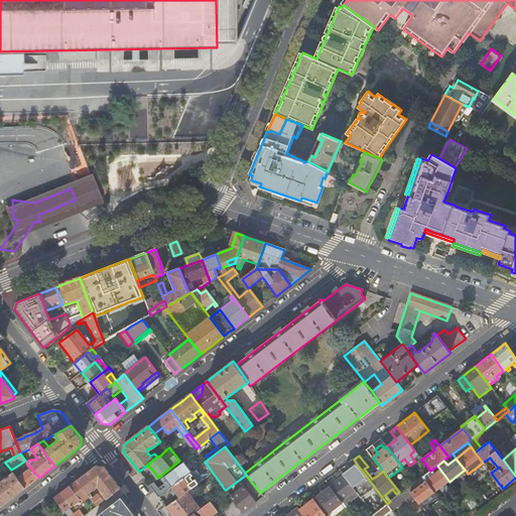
[(164,476),(172,487),(188,474),(189,474),(191,472),(183,462),(164,476)]
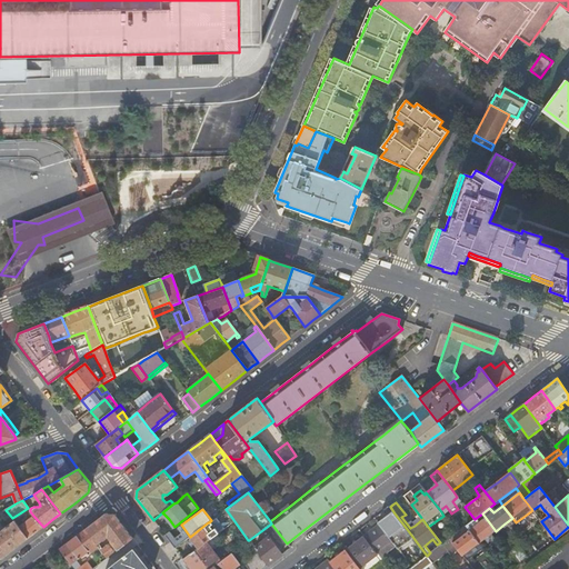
[(391,541),(407,529),(395,513),(387,519),(379,525),(391,541)]
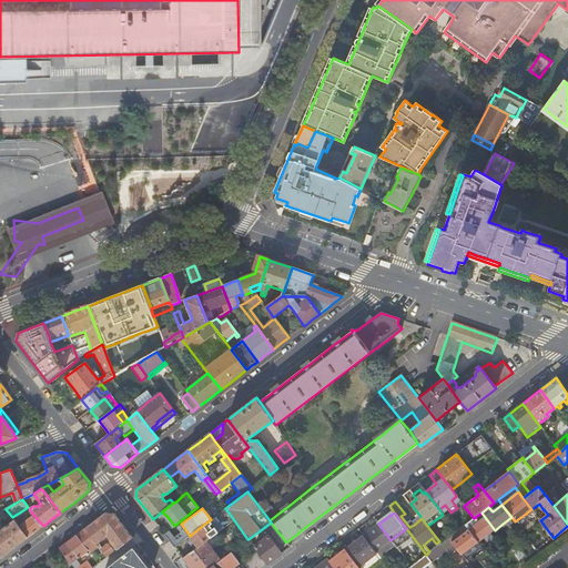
[(100,550),(107,558),(132,538),(123,526),(113,515),(105,514),(84,529),(95,544),(107,536),(114,546),(111,548),(108,544),(100,550)]
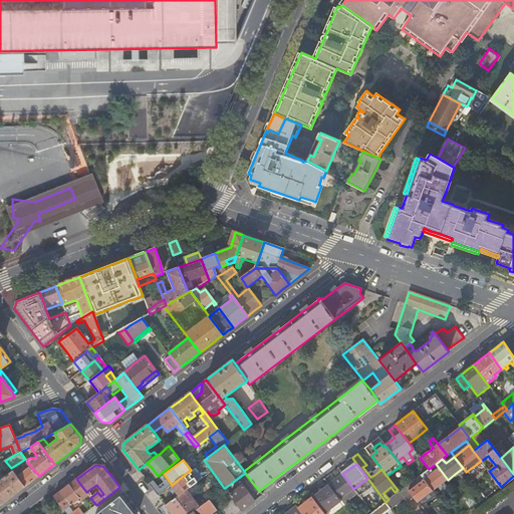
[(374,475),(381,469),(378,465),(375,467),(377,469),(372,472),(374,475)]
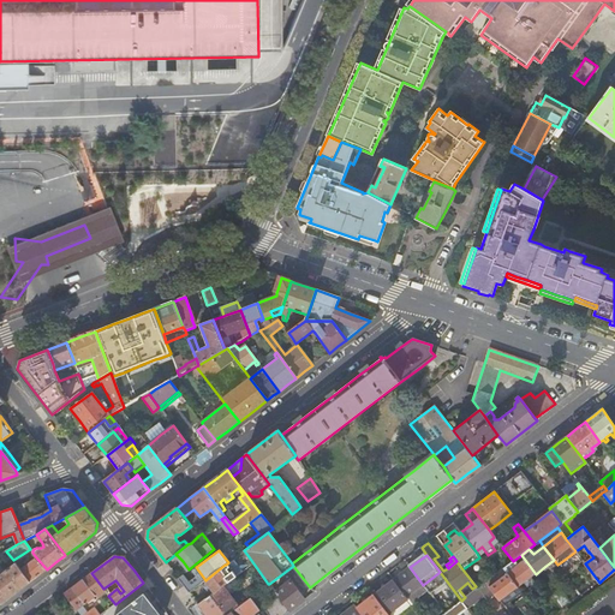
[(39,575),(47,569),(36,557),(21,569),(30,583),(39,575)]
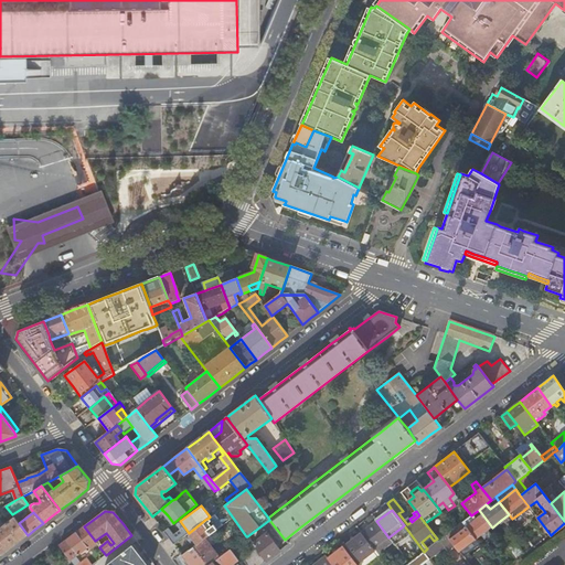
[(210,516),(208,519),(216,531),(222,526),(213,514),(210,516)]
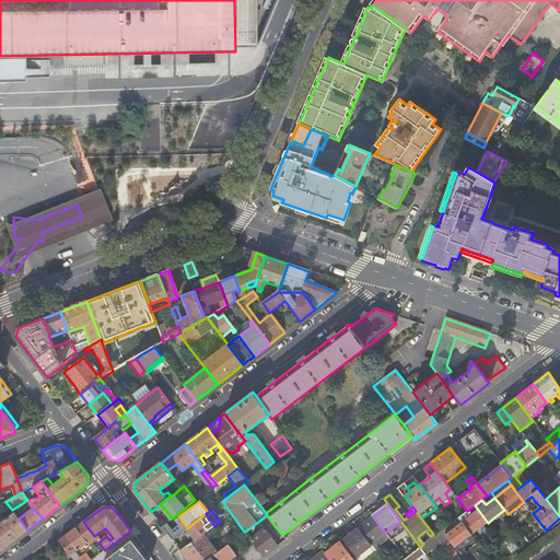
[(471,535),(488,523),(478,510),(462,522),(471,535)]
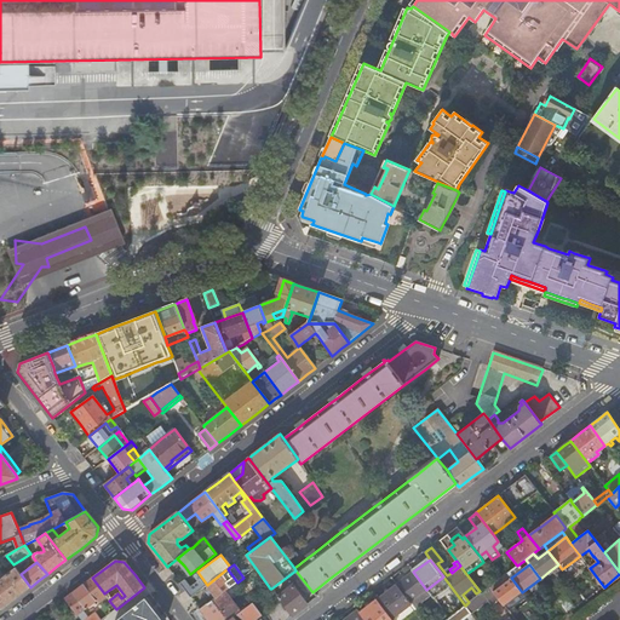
[(16,598),(30,587),(21,574),(16,568),(0,579),(0,607),(1,609),(16,598)]
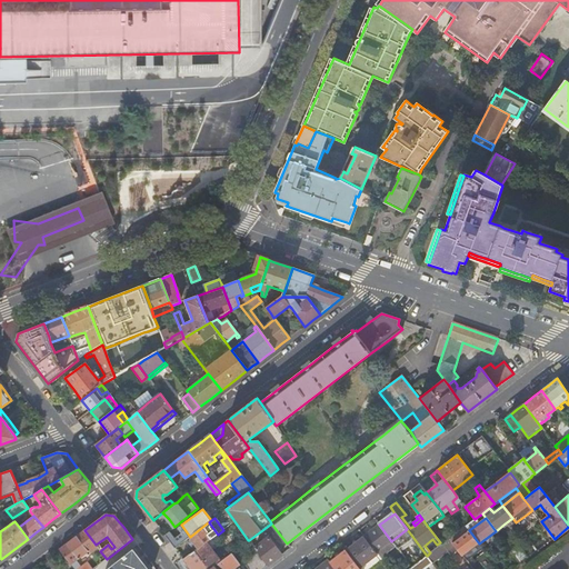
[(198,548),(206,542),(217,535),(208,522),(190,537),(198,548)]
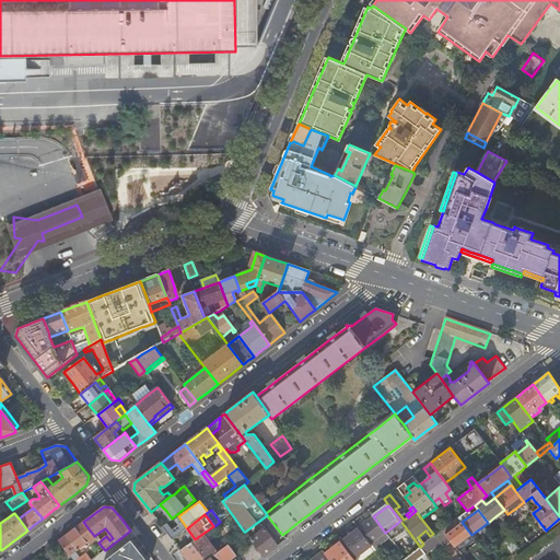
[(206,514),(205,514),(213,526),(214,526),(206,514)]
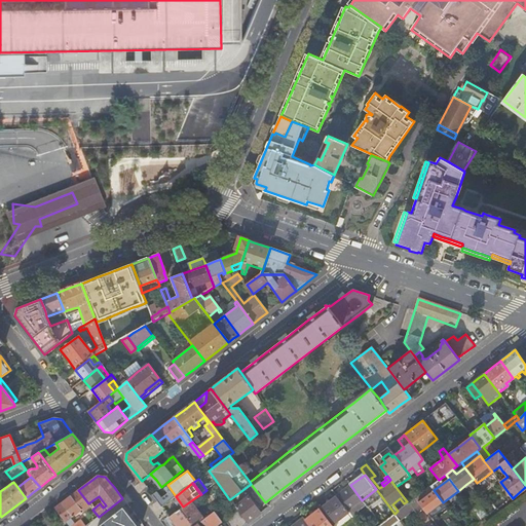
[(172,498),(176,496),(167,485),(163,488),(167,493),(172,498)]
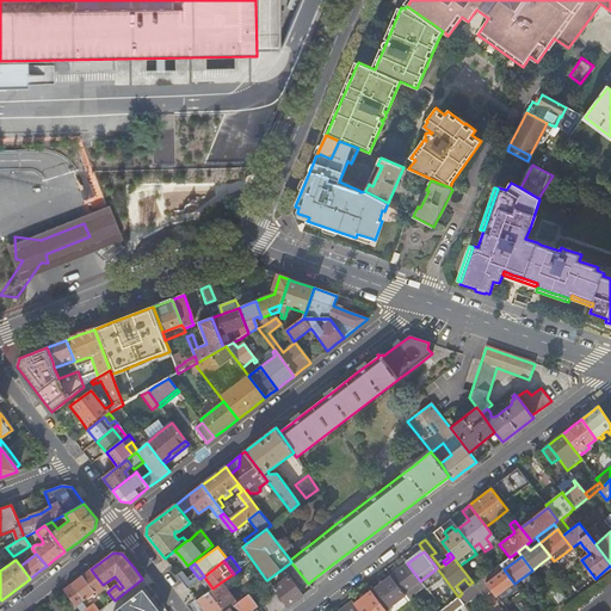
[(408,591),(420,581),(407,563),(399,571),(390,576),(405,596),(408,600),(411,603),(414,599),(408,591)]
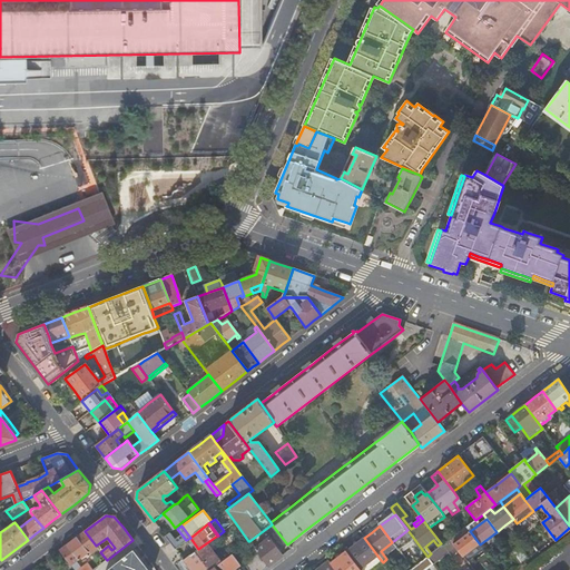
[(411,534),(408,530),(392,542),(395,547),(411,534)]
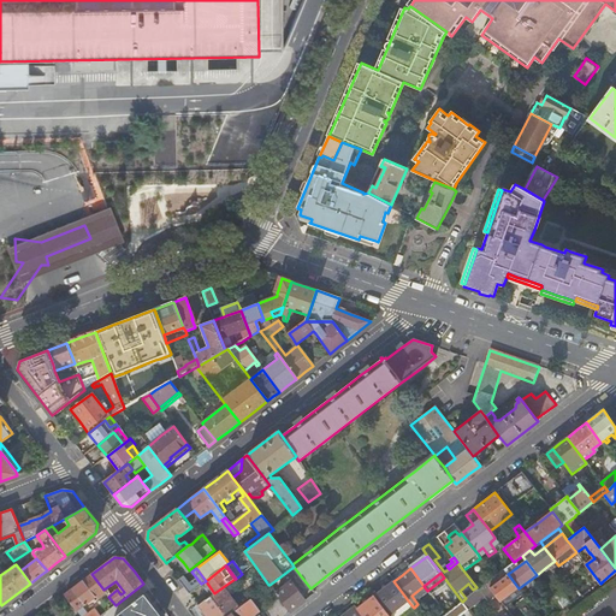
[(104,590),(92,574),(78,585),(65,594),(77,610),(104,590)]
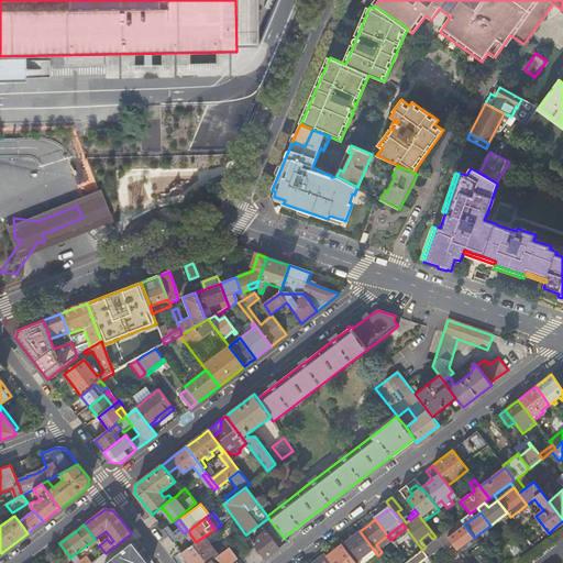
[(457,550),(474,538),(464,525),(449,538),(454,544),(457,550)]
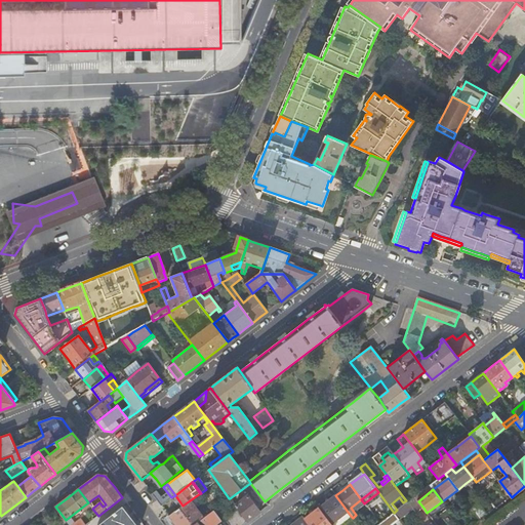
[(161,496),(156,490),(152,493),(157,499),(161,496)]
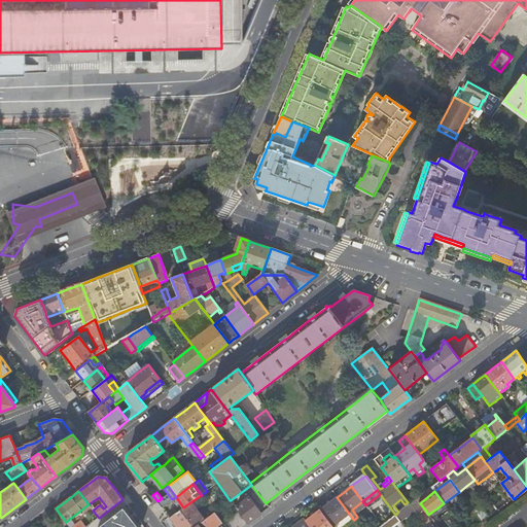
[(157,501),(162,507),(172,499),(168,494),(162,498),(157,501)]
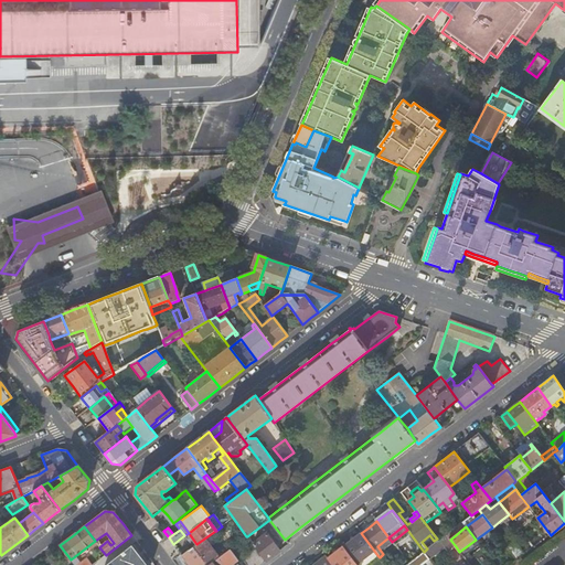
[(267,533),(253,544),(256,548),(266,561),(273,555),(279,551),(267,533)]
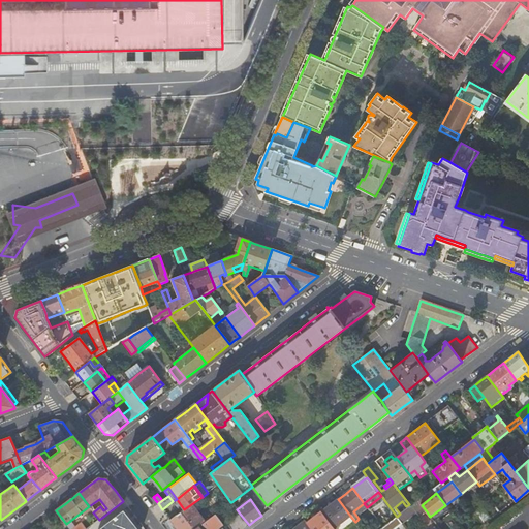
[(350,516),(338,499),(330,505),(321,511),(335,528),(350,516)]
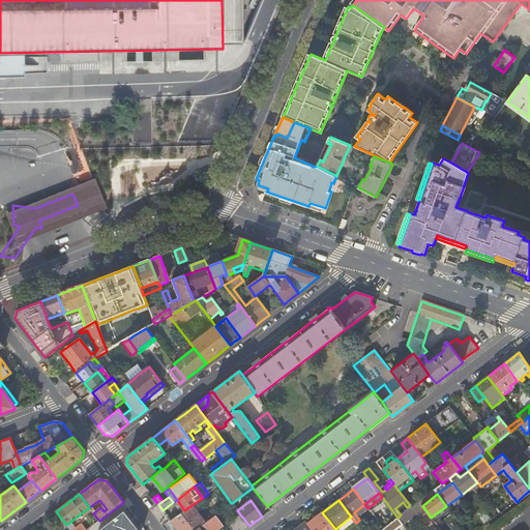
[(428,512),(422,506),(418,501),(401,514),(398,518),(396,518),(403,525),(417,514),(420,519),(428,512)]
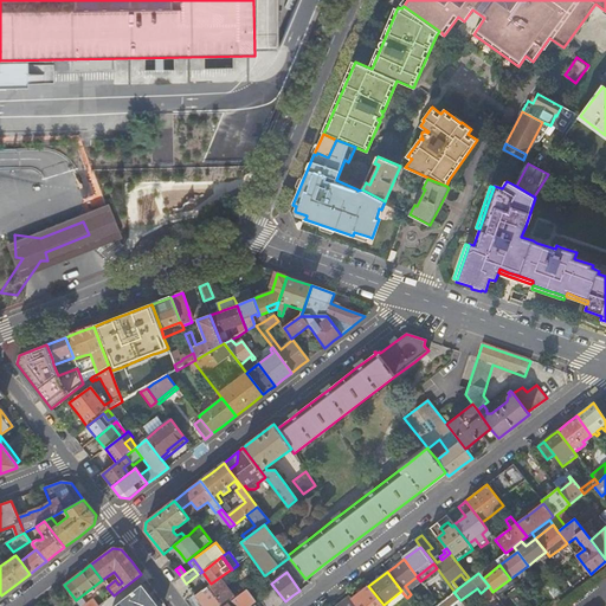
[(204,605),(202,605),(224,605),(234,598),(219,578),(211,584),(195,595),(204,605)]
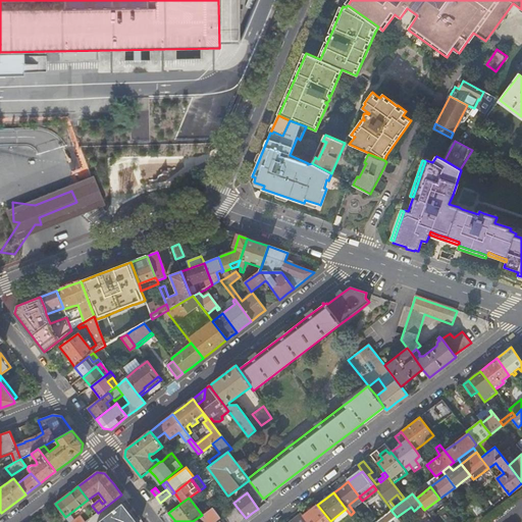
[(136,521),(140,519),(133,510),(125,501),(97,521),(136,521)]
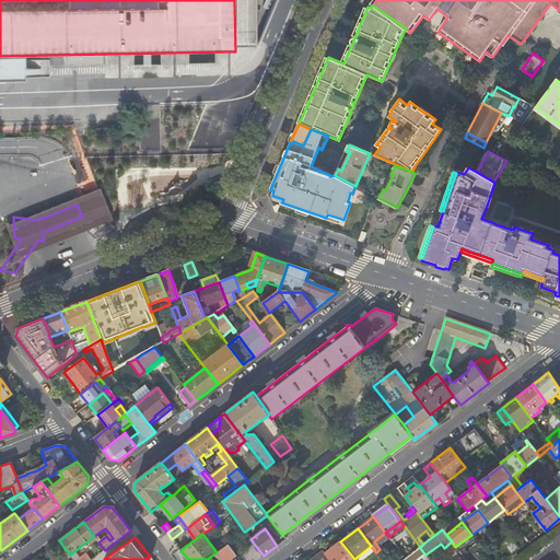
[(352,559),(354,559),(340,541),(333,548),(325,555),(328,559),(352,559)]
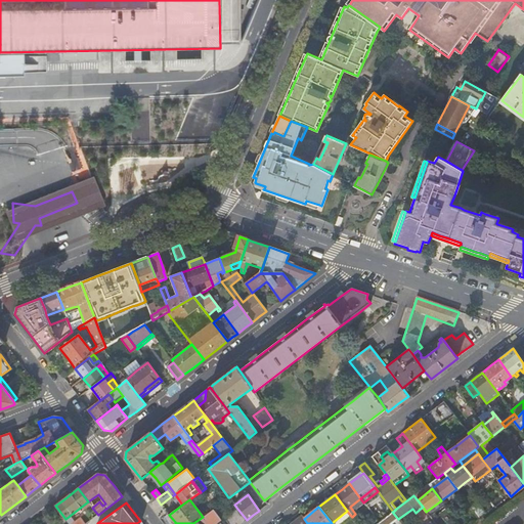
[(224,519),(227,523),(241,523),(247,520),(237,509),(224,519)]
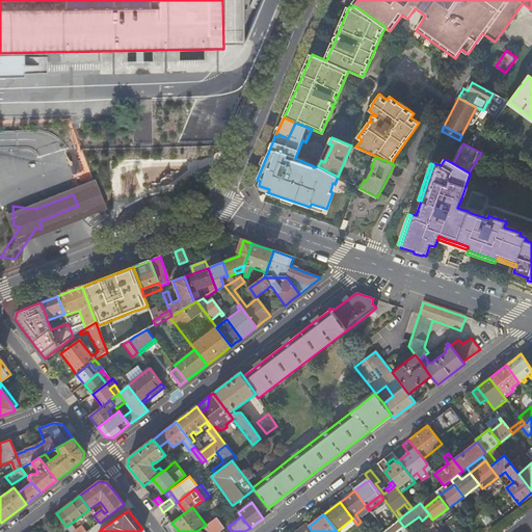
[(202,531),(206,529),(209,531),(217,531),(223,528),(216,517),(206,525),(196,531),(202,531)]
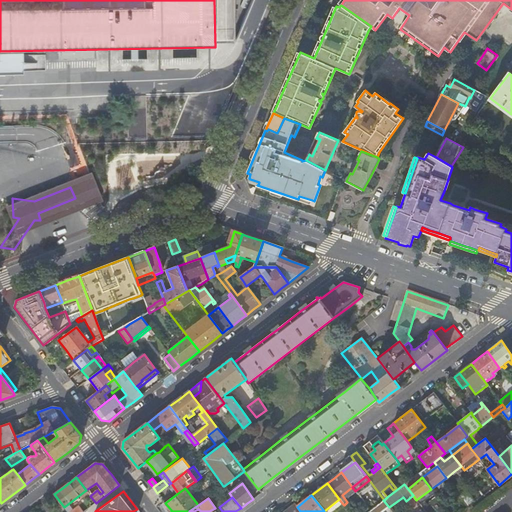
[(329,511),(342,503),(339,499),(324,511),(329,511)]
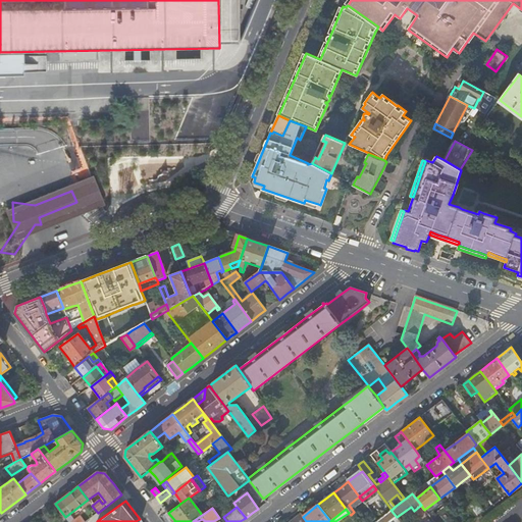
[(392,521),(397,518),(397,517),(390,510),(377,520),(374,521),(392,521)]
